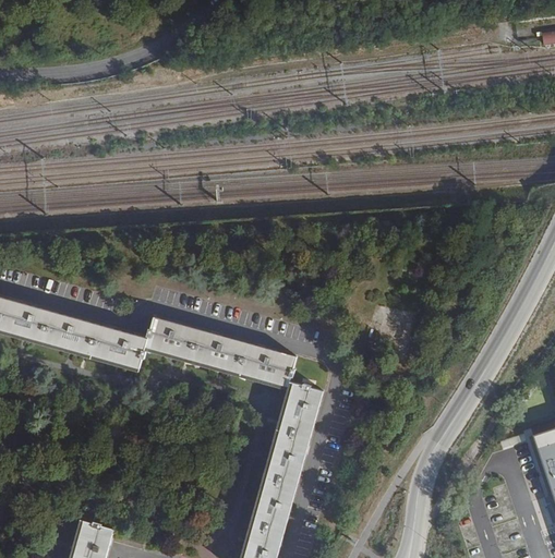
[(547,46),(554,44),(554,32),(545,34),(547,46)]
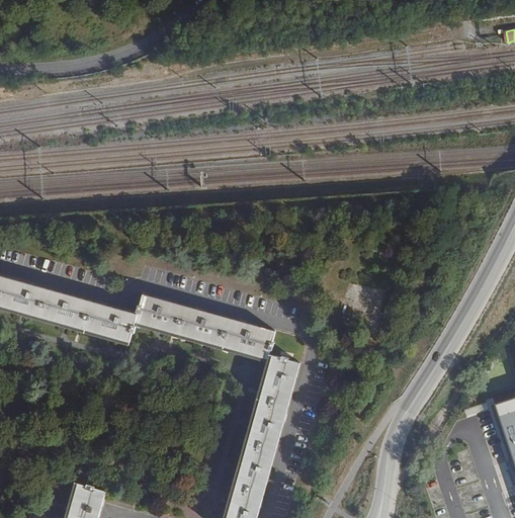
[(0,308),(132,344),(134,333),(138,334),(140,327),(137,326),(138,324),(141,314),(0,275),(0,308)]
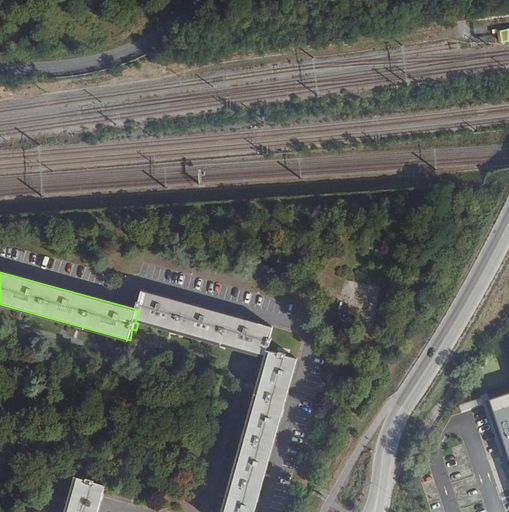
[(139,308),(139,310),(136,320),(267,356),(267,350),(269,346),(271,347),(273,339),(272,338),(275,328),(145,291),(141,301),(140,301),(138,308),(139,308)]
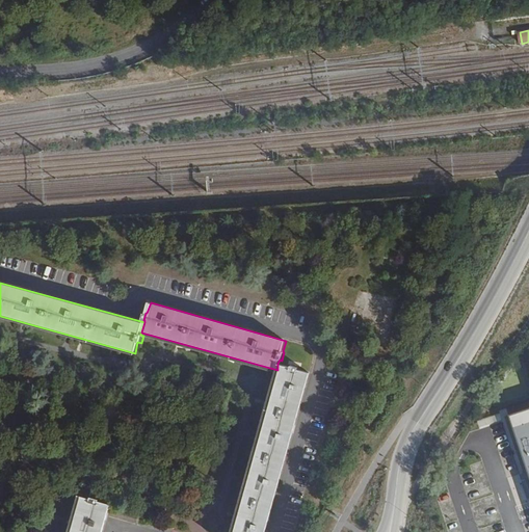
[(291,368),(278,364),(278,370),(232,531),(265,531),(310,373),(299,370),(300,367),(292,365),(291,368)]
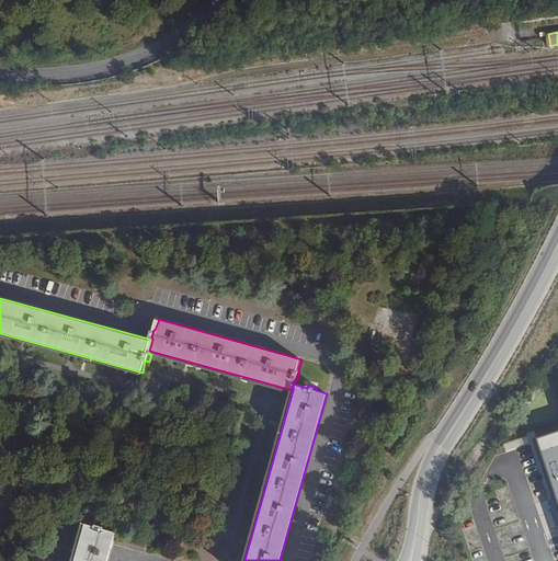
[(557,425),(542,430),(557,479),(557,425)]
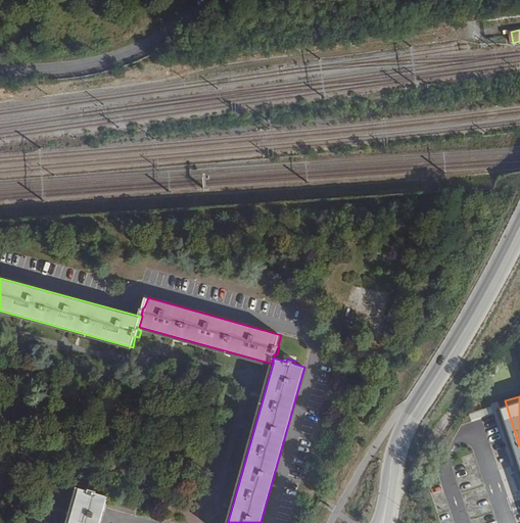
[(90,491),(91,489),(93,478),(85,476),(85,477),(83,477),(82,480),(84,481),(82,488),(90,491)]
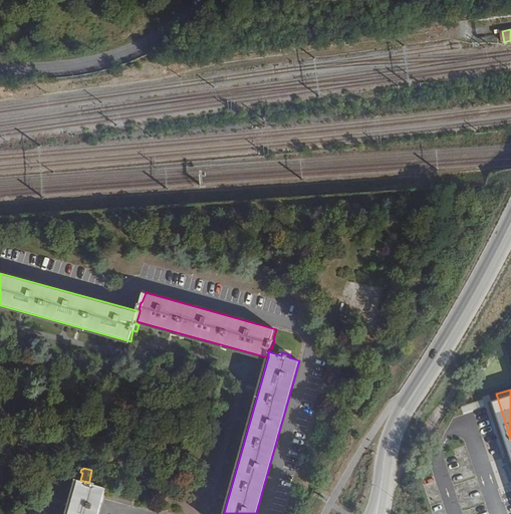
[(427,479),(436,513),(449,513),(439,476),(427,479)]
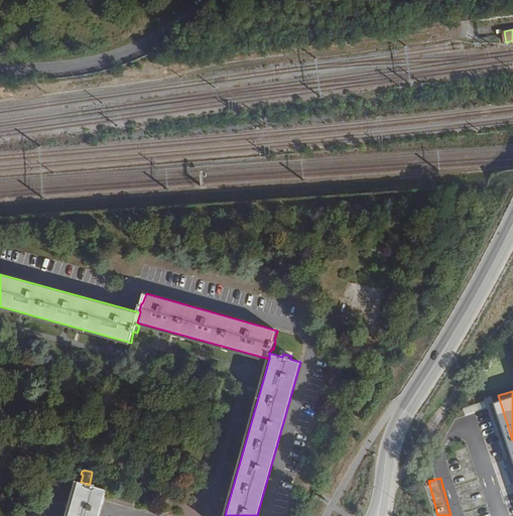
[(101,515),(109,489),(97,487),(98,484),(90,483),(89,485),(81,482),(78,481),(68,515),(101,515)]
